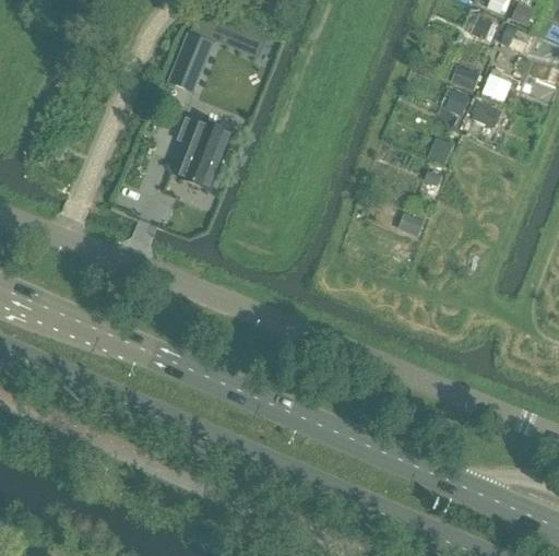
[(490,0),(488,7),(500,12),(501,9),(504,0),(490,0)]
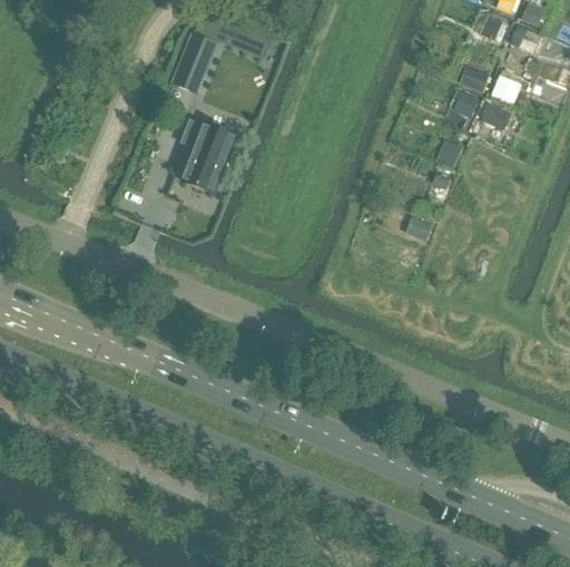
[(522,18),(534,23),(541,8),(529,2),(522,18)]
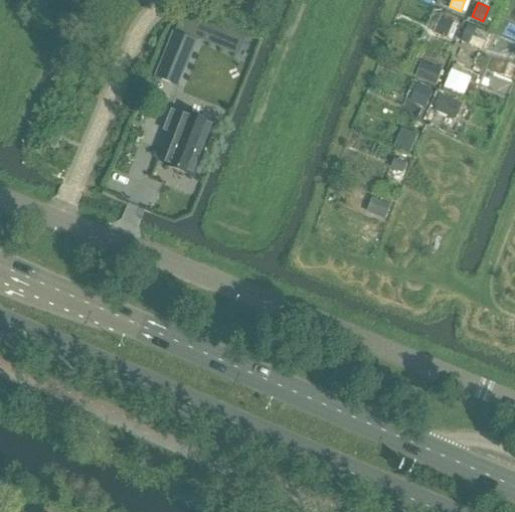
[(432,28),(447,35),(453,20),(438,13),(432,28)]
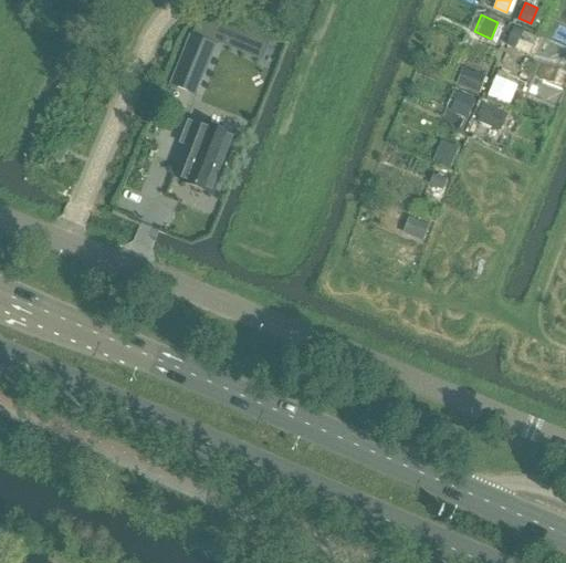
[(506,41),(515,45),(523,30),(513,25),(506,41)]
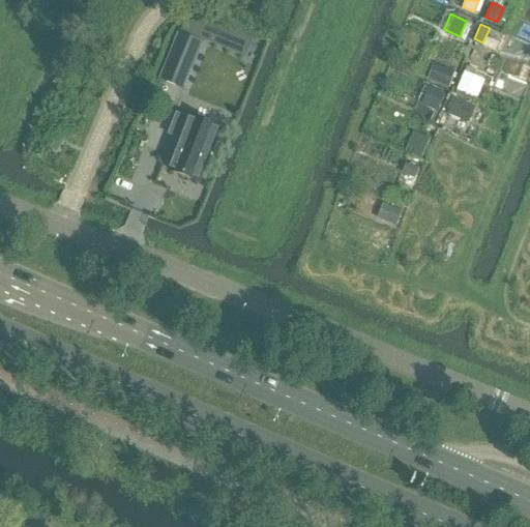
[(179,30),(159,78),(160,78),(183,87),(184,87),(203,40),(179,30)]
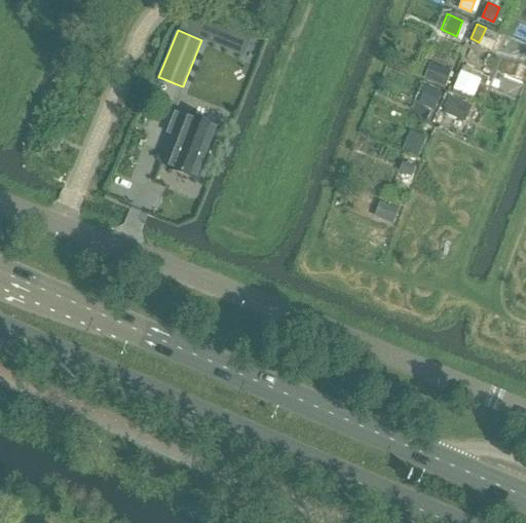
[(430,61),(424,76),(443,84),(449,69),(430,61)]
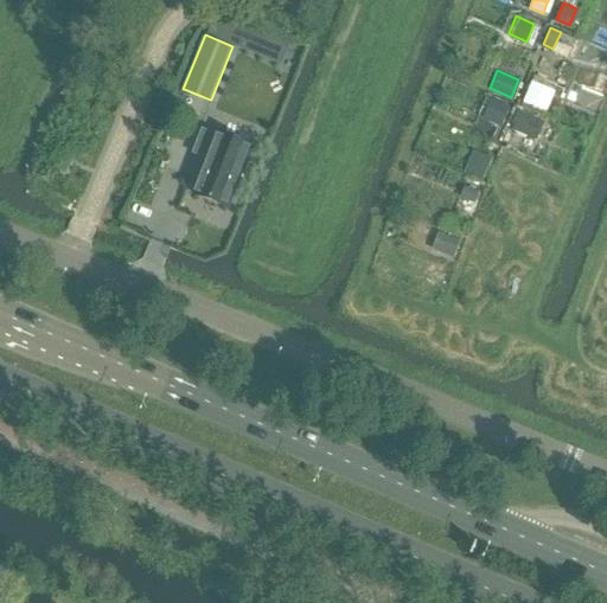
[(522,102),(542,109),(551,85),(531,78),(522,102)]
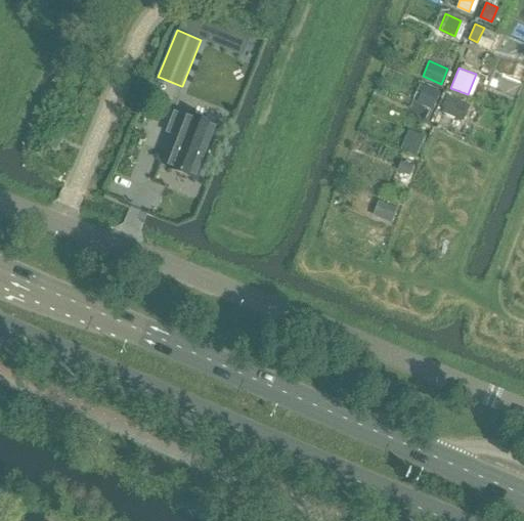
[(159,87),(150,84),(145,95),(154,98),(159,87)]
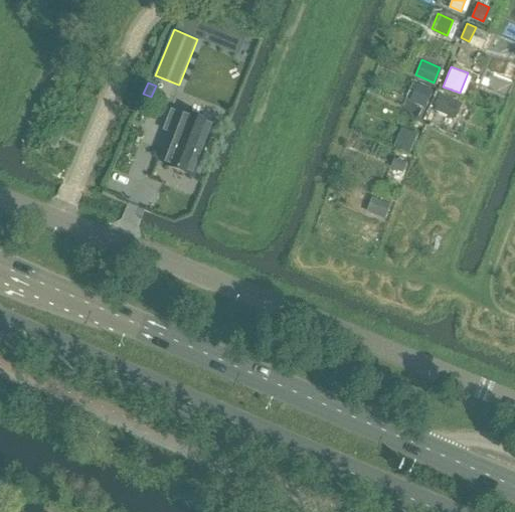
[(432,90),(419,84),(412,101),(425,106),(432,90)]
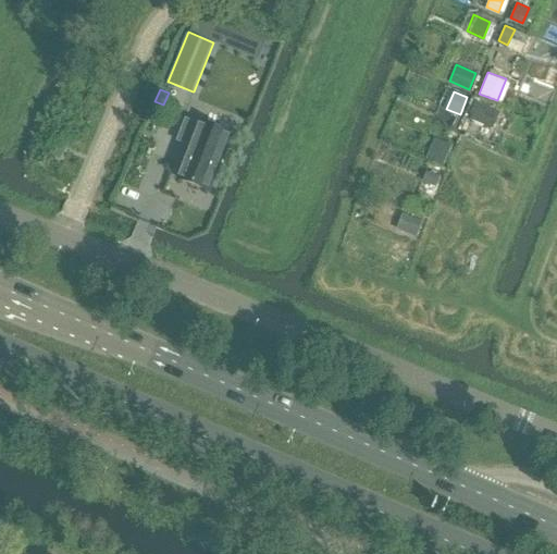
[(473,118),(493,126),(499,111),(480,102),(473,118)]
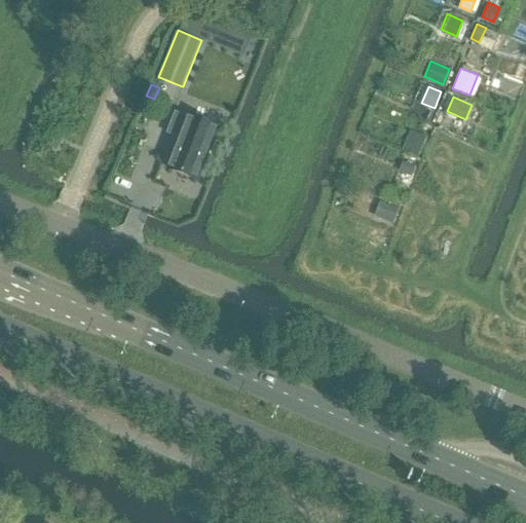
[(168,167),(197,178),(211,144),(209,143),(214,129),(200,124),(195,138),(182,133),(168,167)]
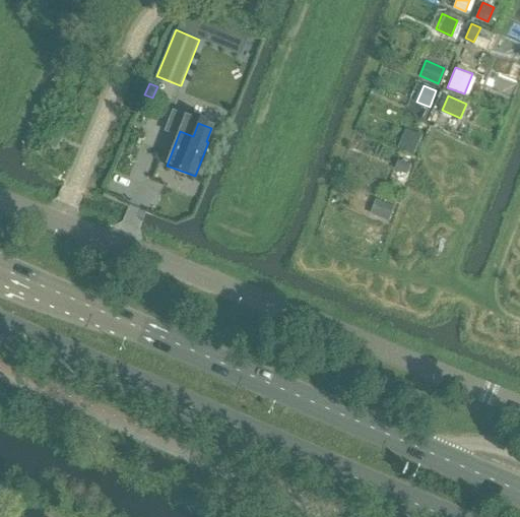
[(401,145),(414,150),(421,133),(408,128),(401,145)]
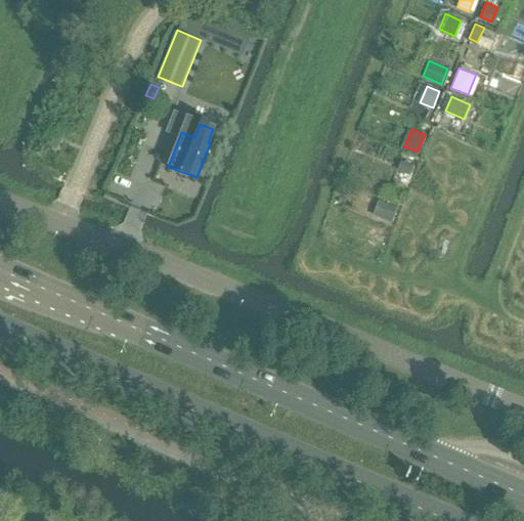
[(400,170),(409,173),(412,165),(404,161),(400,170)]
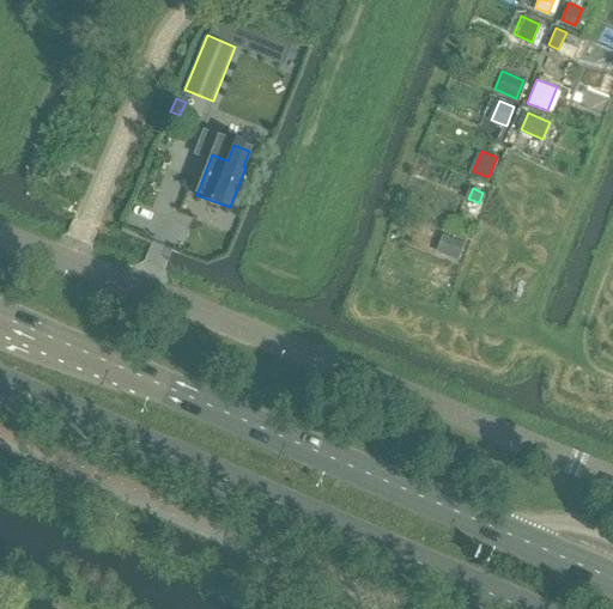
[(442,251),(457,257),(465,242),(448,236),(442,251)]
